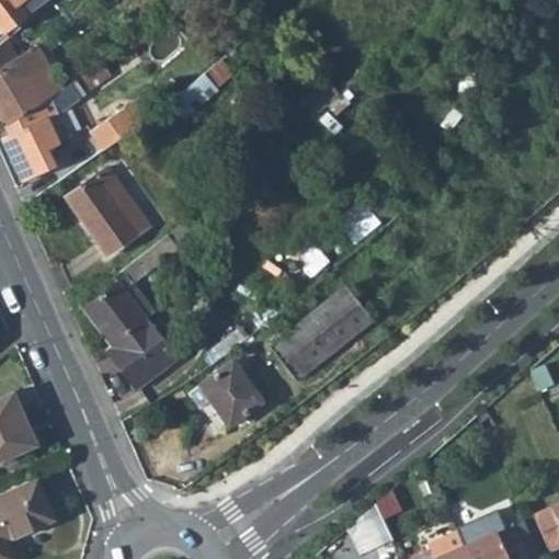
[(0,0),(0,30),(3,33),(25,16),(18,6),(23,0),(0,0)]
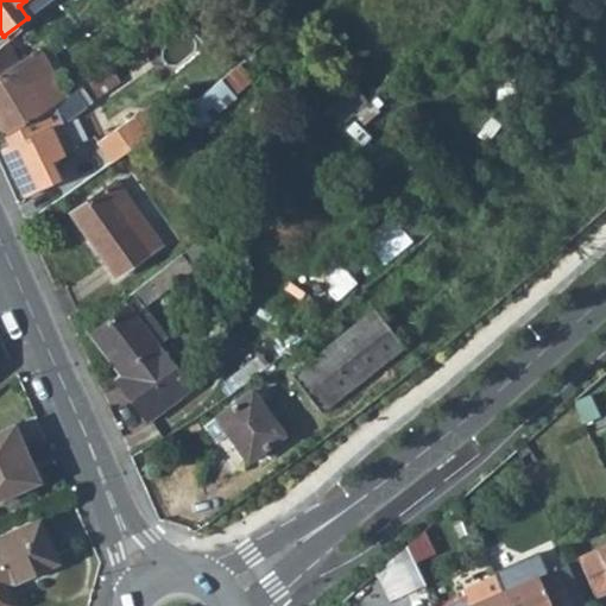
[(0,131),(4,138),(65,98),(38,52),(18,63),(6,44),(0,48),(0,131)]
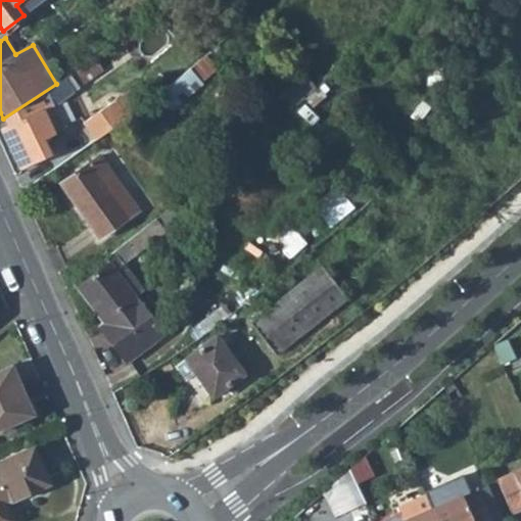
[(56,84),(3,119),(8,128),(1,132),(19,171),(50,156),(43,141),(61,133),(51,110),(54,108),(53,106),(105,70),(97,57),(56,84)]
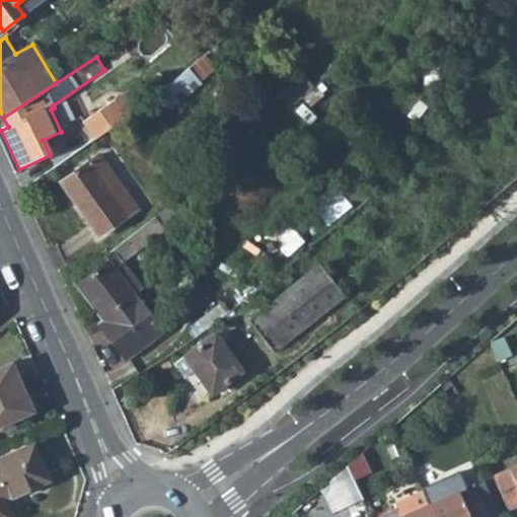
[(170,114),(202,87),(189,73),(158,99),(170,114)]
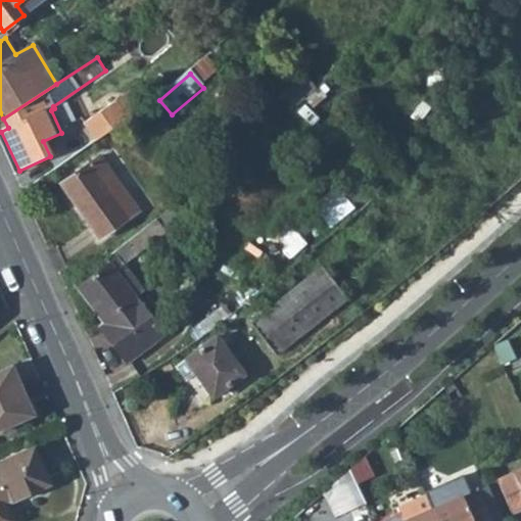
[(280,99),(291,112),(316,92),(305,79),(280,99)]
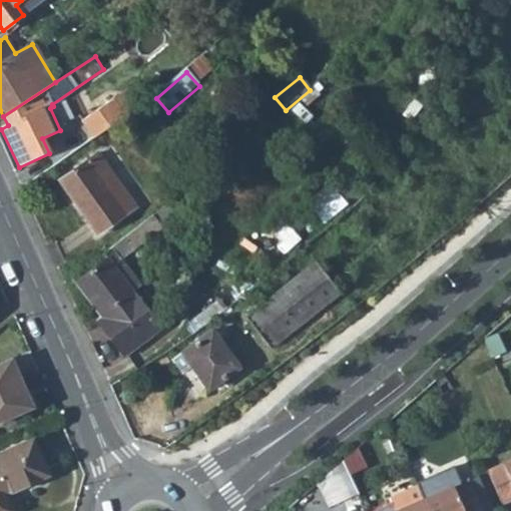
[(78,117),(91,133),(121,110),(108,94),(78,117)]
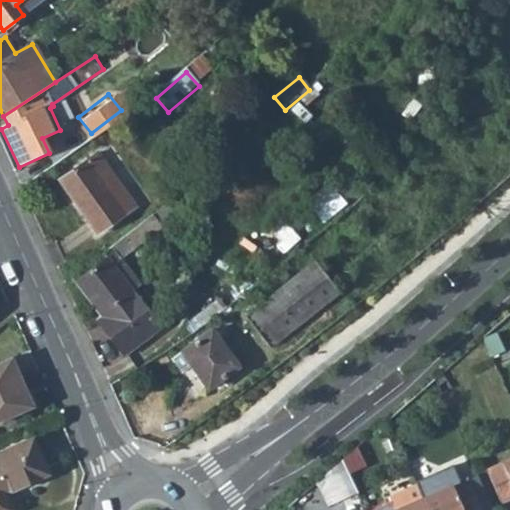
[(97,234),(137,206),(99,154),(61,181),(97,234)]
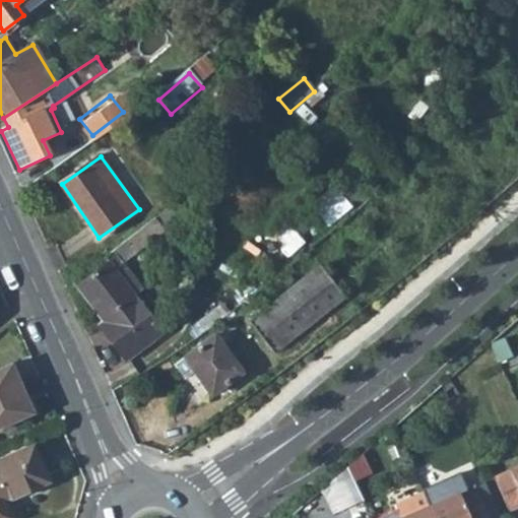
[(165,231),(185,214),(176,202),(155,218),(165,231)]
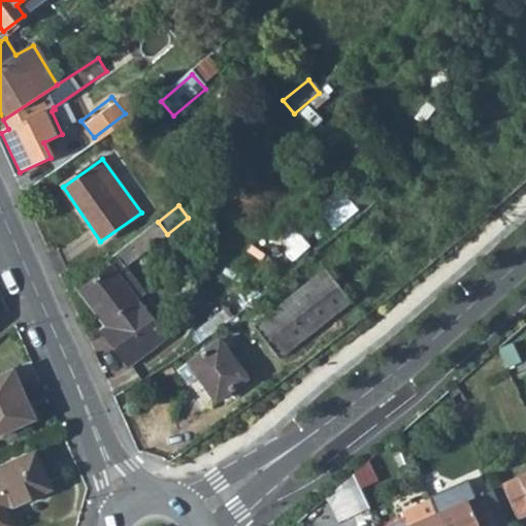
[(158,222),(116,255),(126,267),(167,234),(158,222)]
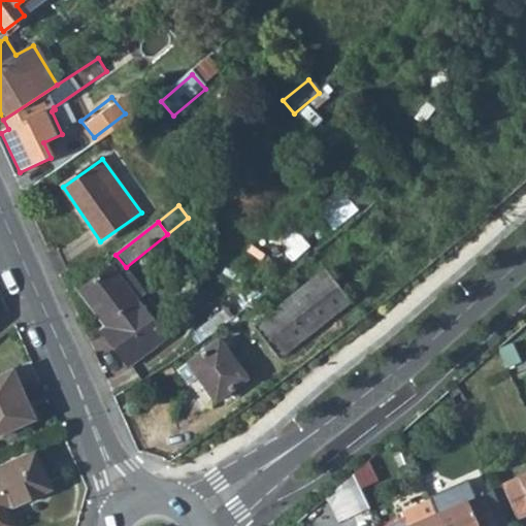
[(137,301),(146,294),(126,267),(116,255),(106,262),(110,268),(137,301)]
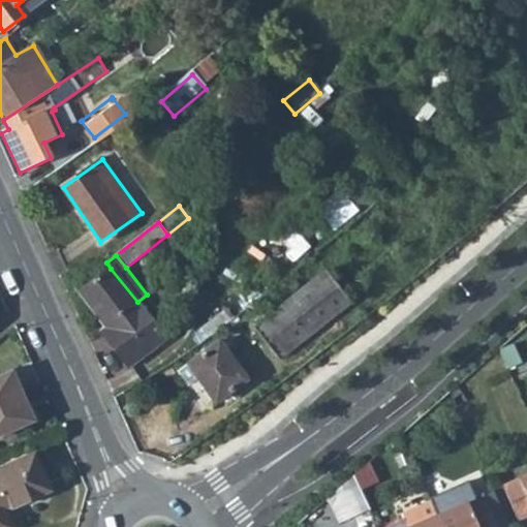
[(128,369),(166,339),(137,302),(111,269),(80,293),(104,327),(99,332),(128,369)]
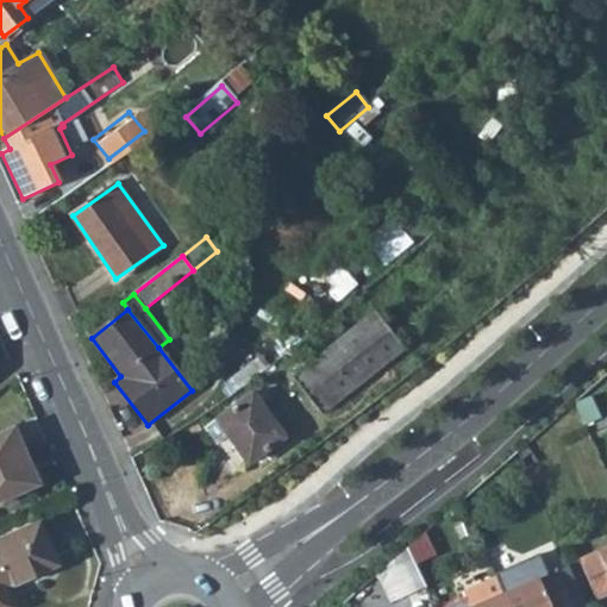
[(320,417),(404,352),(377,318),(293,381),(320,417)]
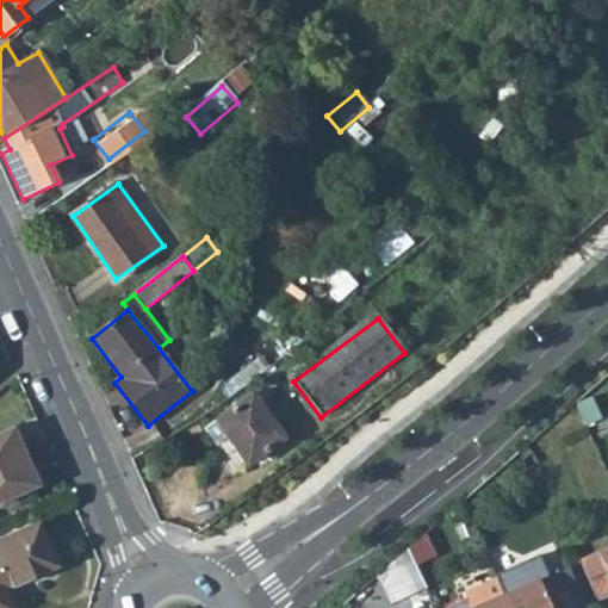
[(281,438),(254,402),(221,428),(228,438),(248,464),(281,438)]
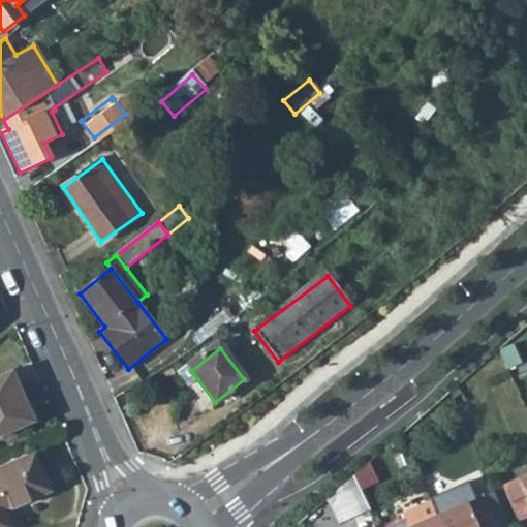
[(197,379),(191,371),(181,378),(188,388),(197,379)]
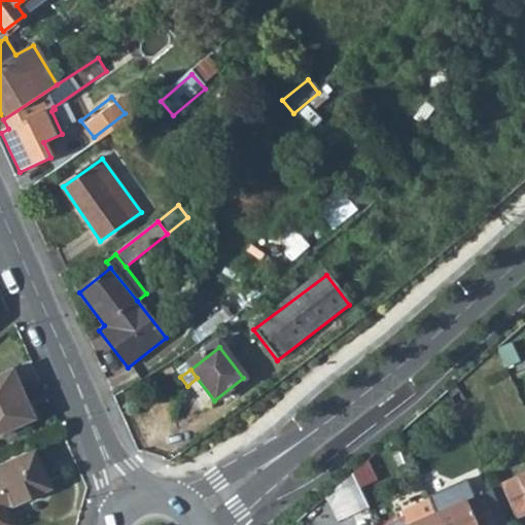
[(16,399),(20,397),(9,374),(0,377),(0,438),(28,426),(16,399)]
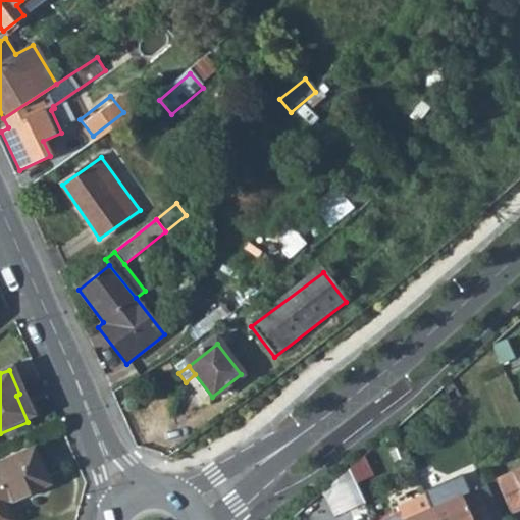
[(9,519),(5,510),(49,490),(33,453),(0,467),(0,519),(9,519)]
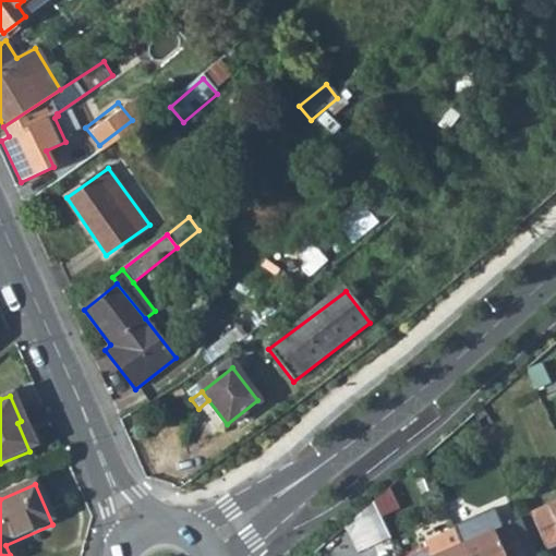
[(390,536),(409,528),(391,487),(375,503),(390,536)]
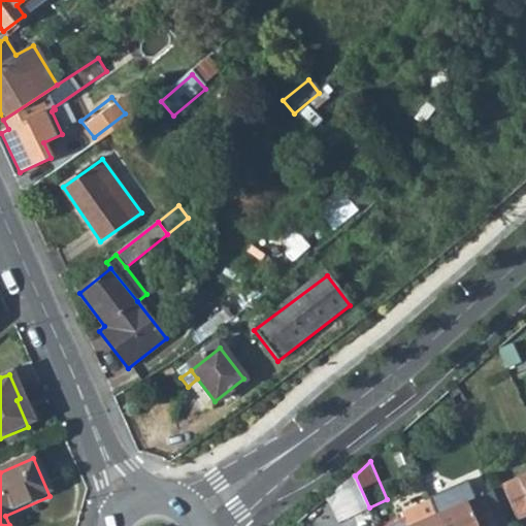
[(351,516),(369,507),(355,475),(338,489),(351,516)]
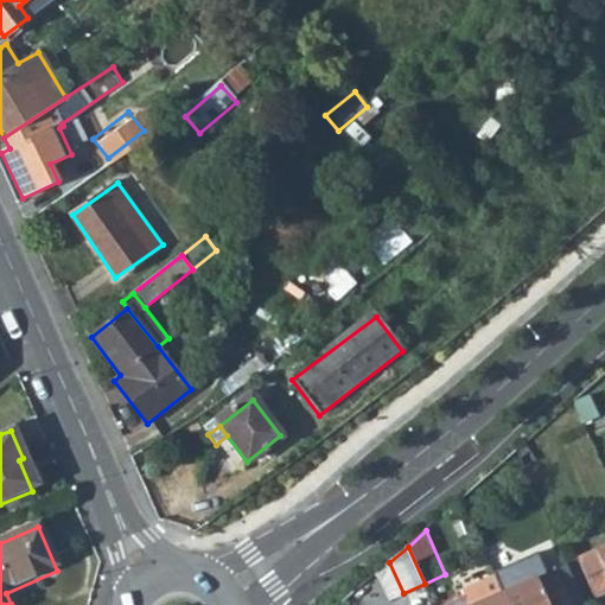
[(604,548),(579,560),(594,594),(604,590),(604,548)]
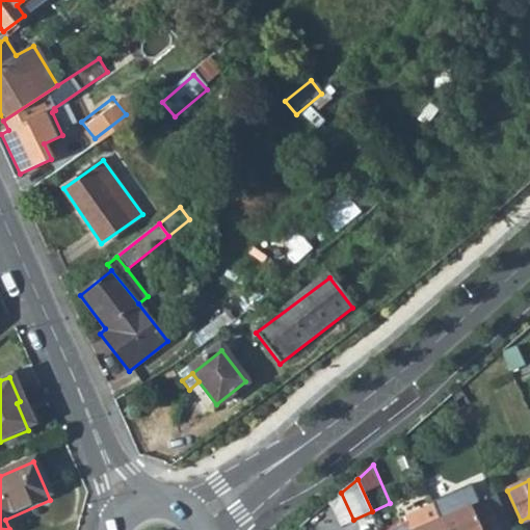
[(478,502),(474,492),(449,502),(453,512),(478,502)]
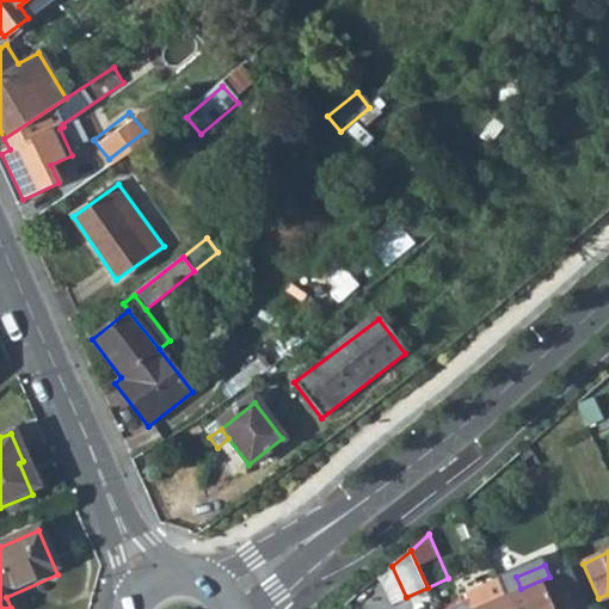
[(559,572),(549,577),(521,589),(505,596),(510,608),(574,608),(559,572)]
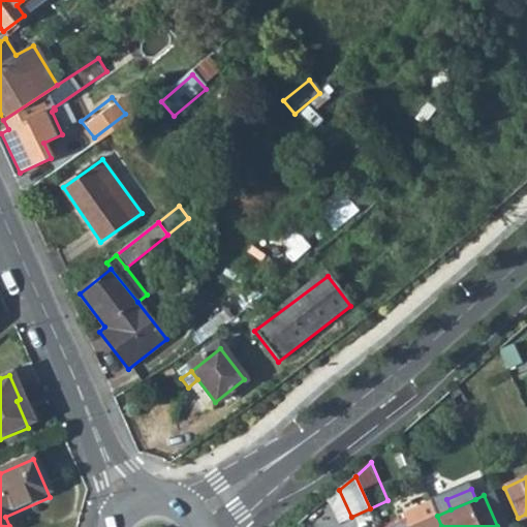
[(413,526),(437,516),(432,504),(404,518),(407,526),(413,526)]
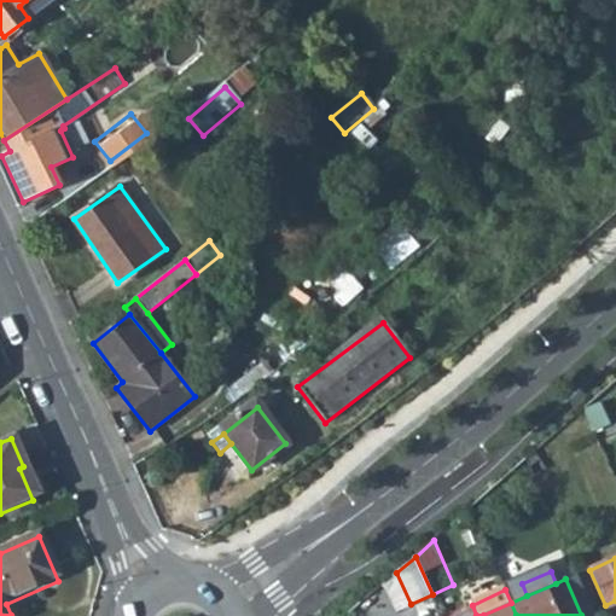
[(516,615),(511,603),(483,615),(516,615)]
